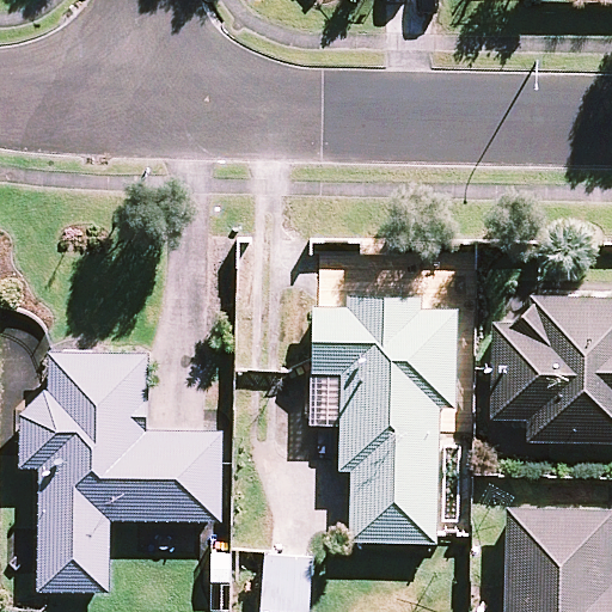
[(611,297),(532,294),(530,328),(495,326),(491,415),(526,416),(526,438),(611,440),(611,297)]
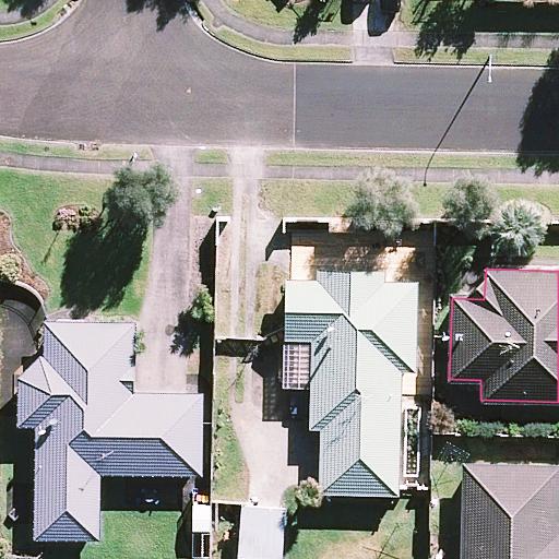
[(389,284),(389,273),(316,271),(316,284),(287,283),(284,340),(313,341),(309,427),(321,428),(318,491),(395,495),(400,368),(414,369),(418,286),(389,284)]
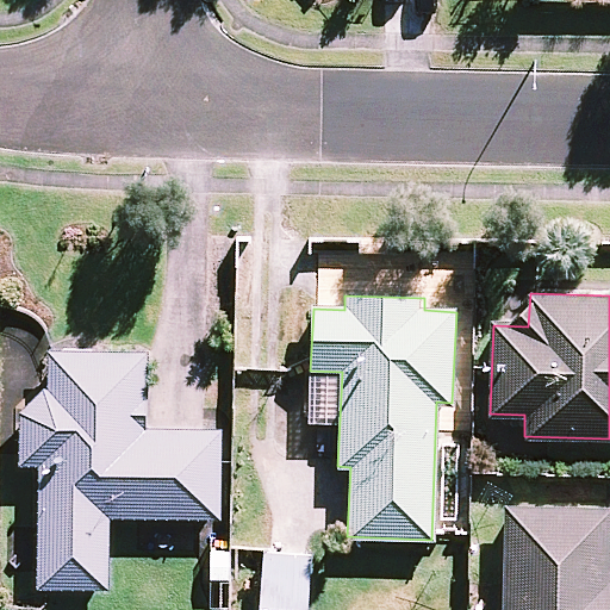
[(50,388),(22,403),(19,466),(42,466),(37,585),(105,587),(109,515),(216,518),(218,431),(144,429),(147,355),(51,352),(50,388)]
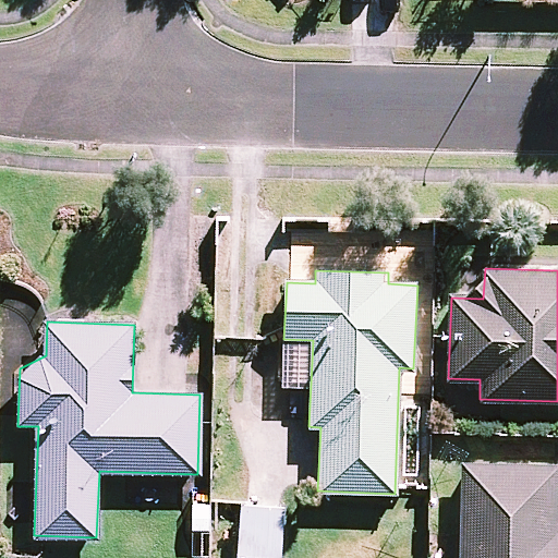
[(557,557),(557,465),(461,464),(459,557),(557,557)]
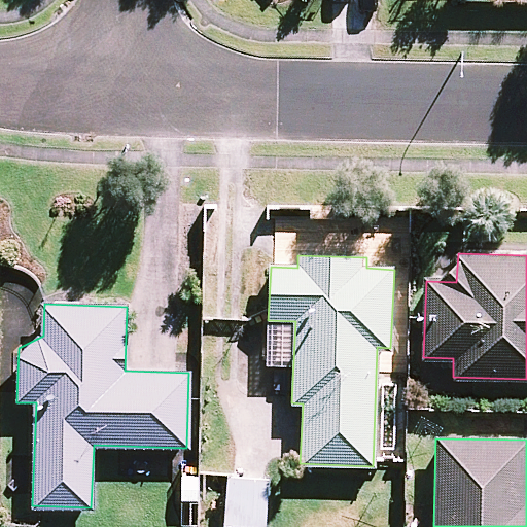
[(265,526),(268,478),(229,476),(225,525),(265,526)]
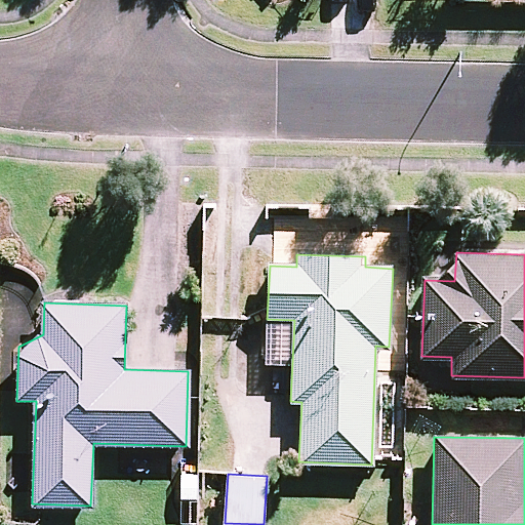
All buildings are outlined.
